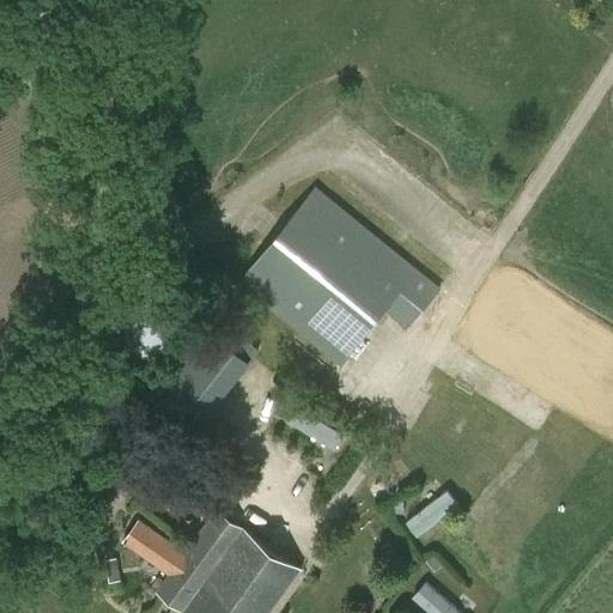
[(341,366),(386,310),(408,329),(442,287),(316,186),(238,283),(341,366)]
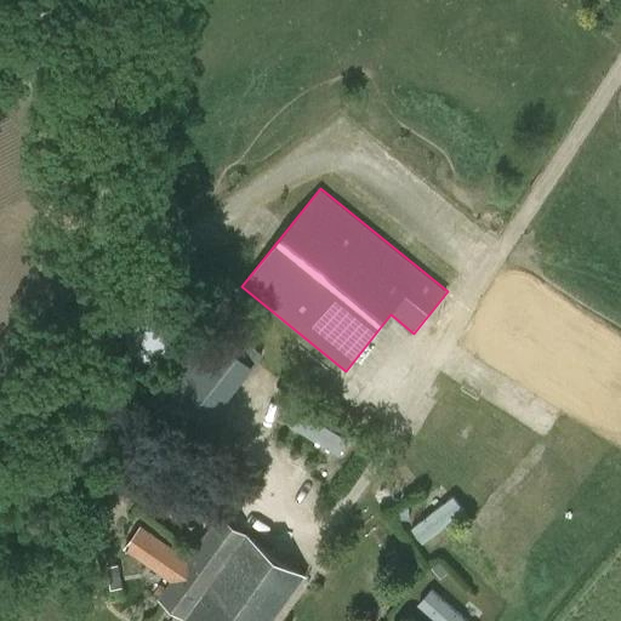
[(171,302),(161,300),(149,300),(140,305),(131,312),(126,323),(125,334),(127,345),(134,354),(143,360),(153,364),(165,363),(175,359),(183,351),(188,341),(189,330),(187,319),(181,309),(171,302)]
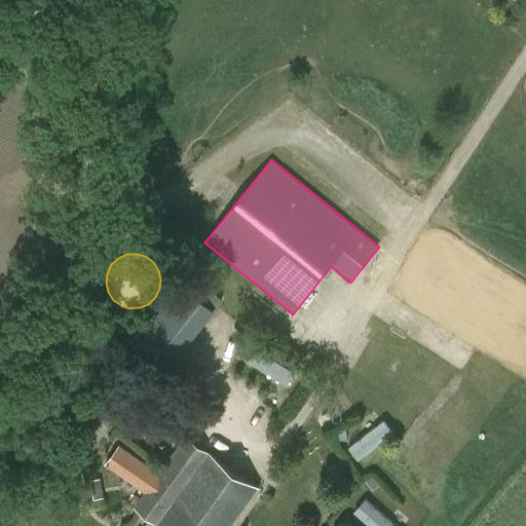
[(167,370),(174,362),(215,310),(197,297),(174,279),(128,337),(167,370)]
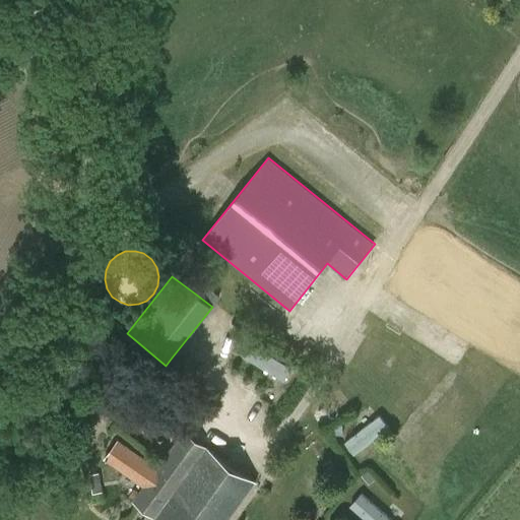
[(281,379),(290,366),(251,341),(243,354),(281,379)]
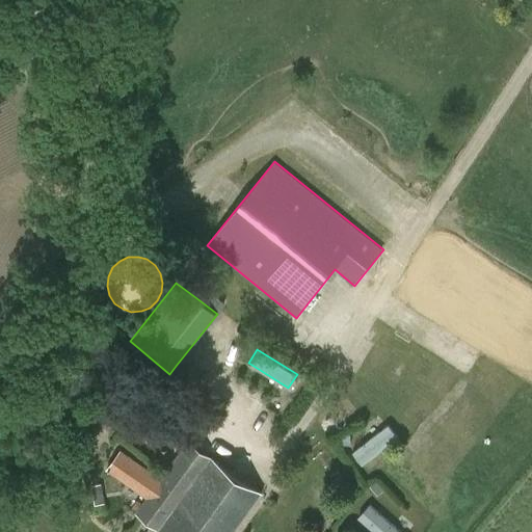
[(386,421),(352,452),(365,463),(397,432),(386,421)]
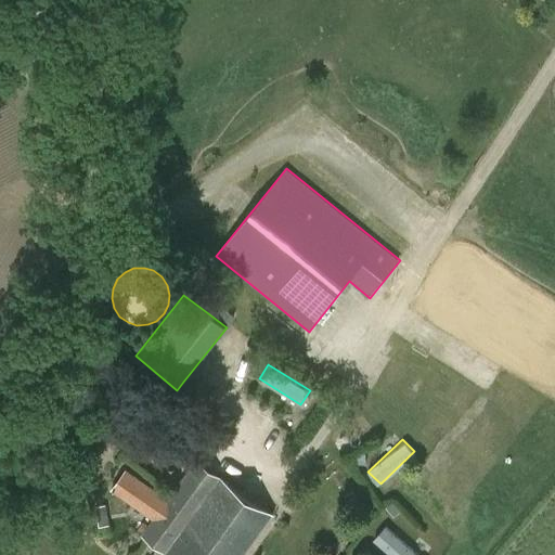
[(244,554),(274,515),(196,460),(168,500),(126,469),(111,490),(152,520),(141,534),(168,554),(244,554)]
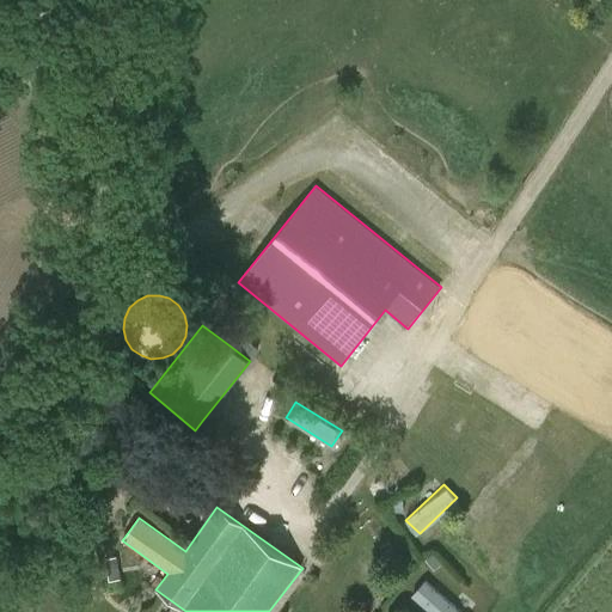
[(410,593),(430,611),(465,611),(426,576),(410,593)]
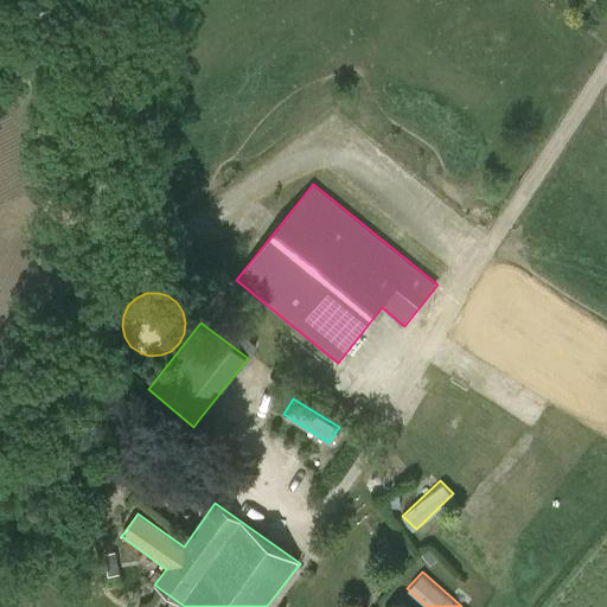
All buildings are outlined.
